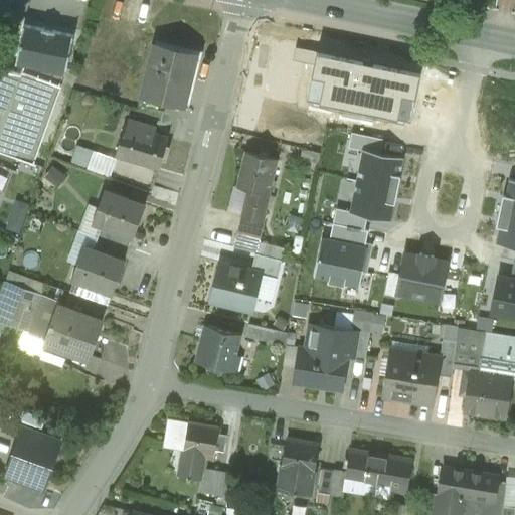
[(55,31),(42,28),(23,25),(15,62),(64,72),(66,73),(74,35),(55,31)]
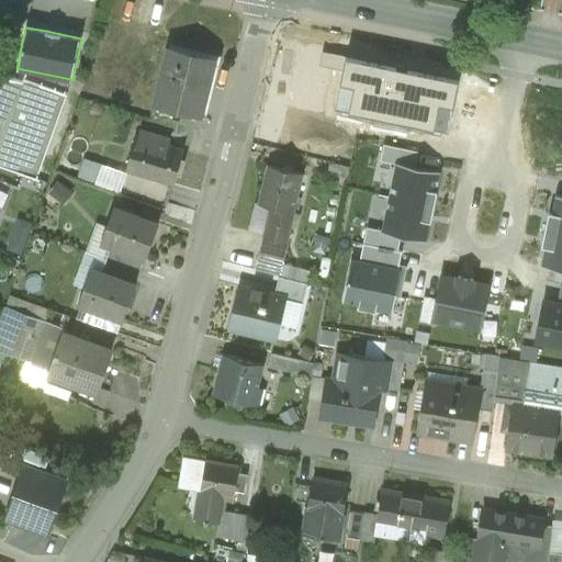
[(212,62),(169,51),(157,102),(200,113),(212,62)]
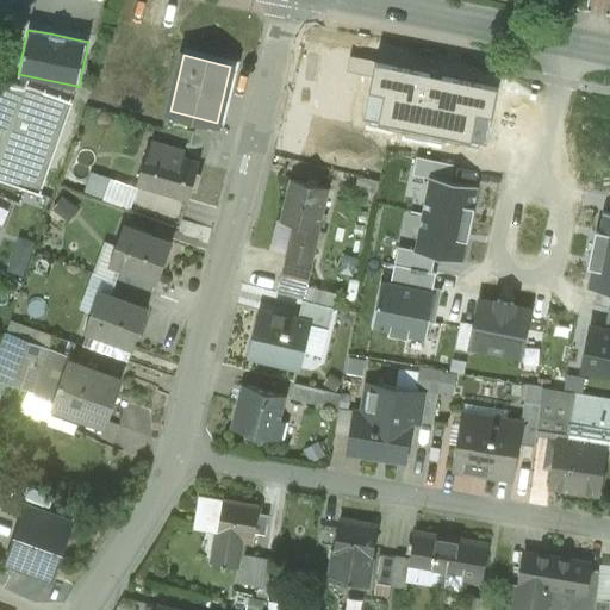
[(29,76),(24,87),(0,81),(0,179),(41,193),(73,101),(70,100),(76,86),(29,76)]
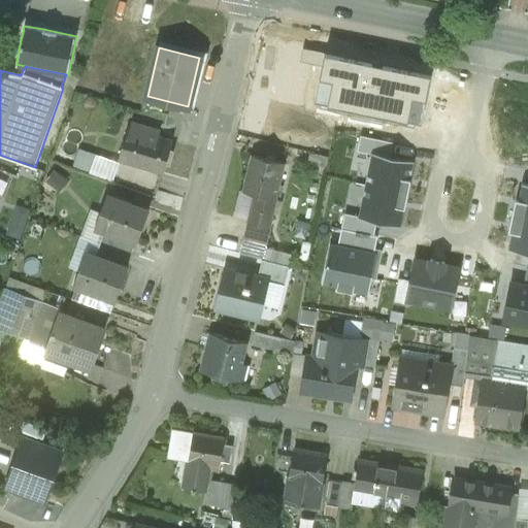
[(154,130),(131,124),(130,129),(128,129),(119,160),(163,172),(171,142),(152,136),(154,130)]
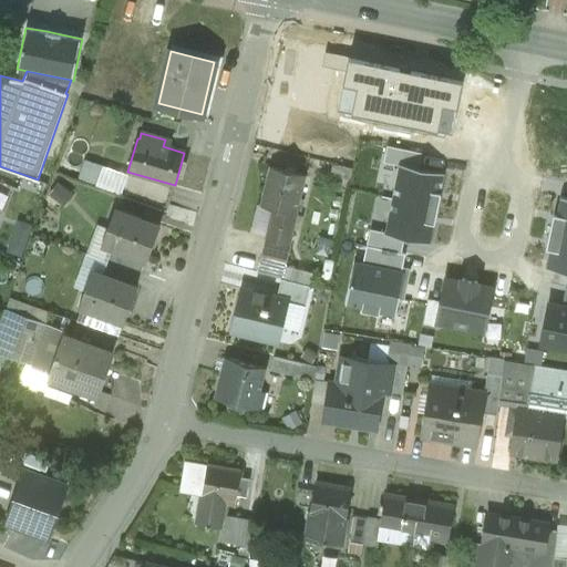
[(83,158),(76,177),(120,191),(125,172),(83,158)]
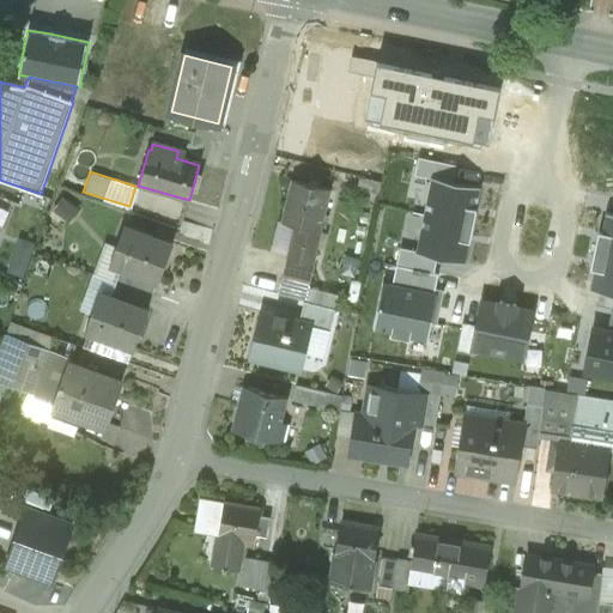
[(469,265),(485,186),(423,174),(408,253),(437,259),(469,265)]
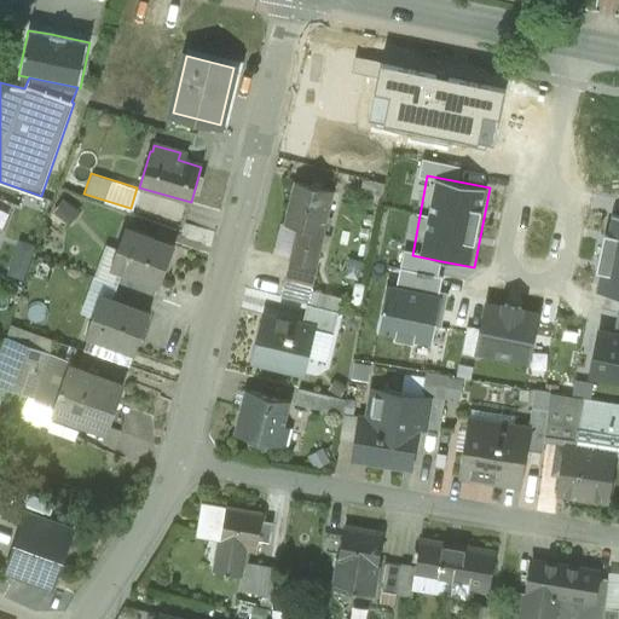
[(331,190),(295,181),(285,225),(298,227),(290,260),(317,266),(324,233),(322,233),(331,190)]
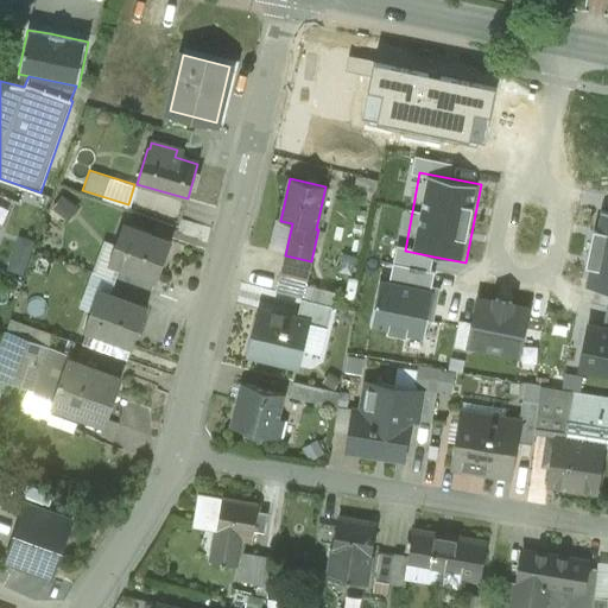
[(188,198),(137,184),(130,210),(179,228),(188,198)]
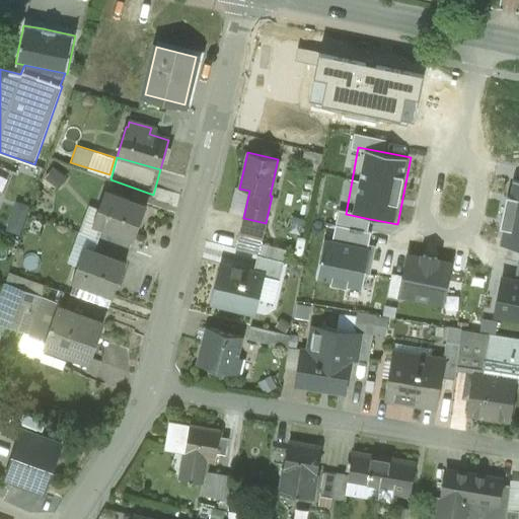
[(518,181),(511,180),(507,200),(505,211),(500,233),(498,240),(518,244),(518,181)]
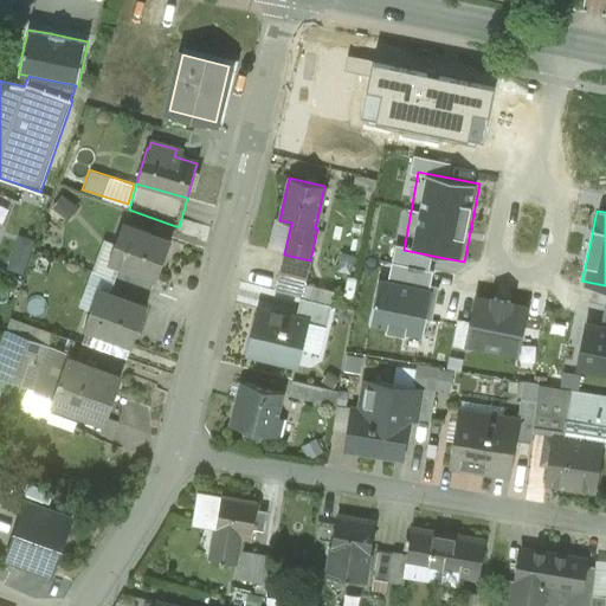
[(172,239),(124,221),(116,244),(126,247),(118,264),(121,265),(156,278),(158,278),(172,239)]
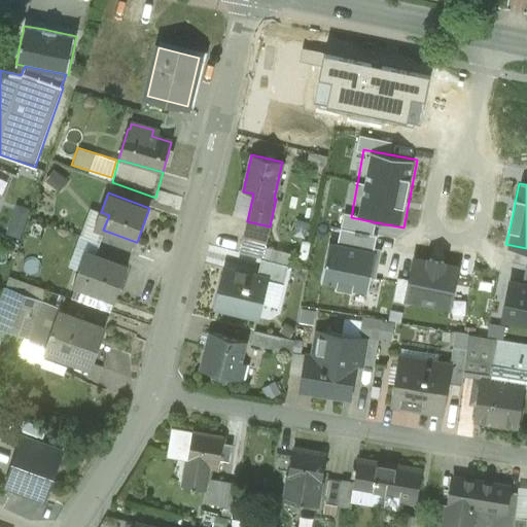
[(6,232),(19,235),(27,207),(14,204),(6,232)]
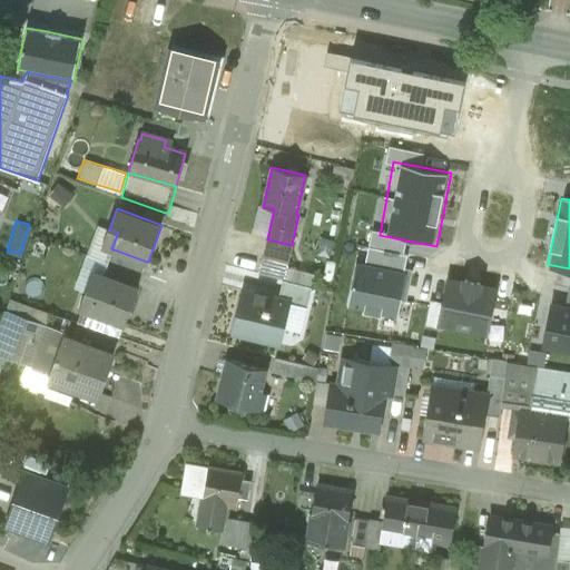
[(403,257),(406,241),(380,235),(371,234),(367,249),(403,257)]
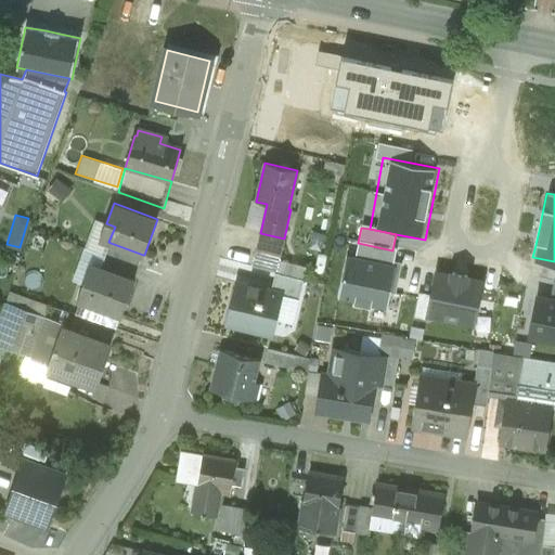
[(143,255),(111,243),(105,256),(138,268),(143,255)]
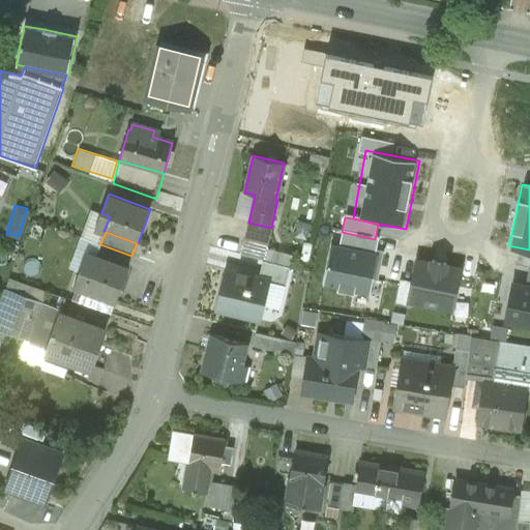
[(337,247),(374,256),(378,240),(375,239),(342,232),(337,247)]
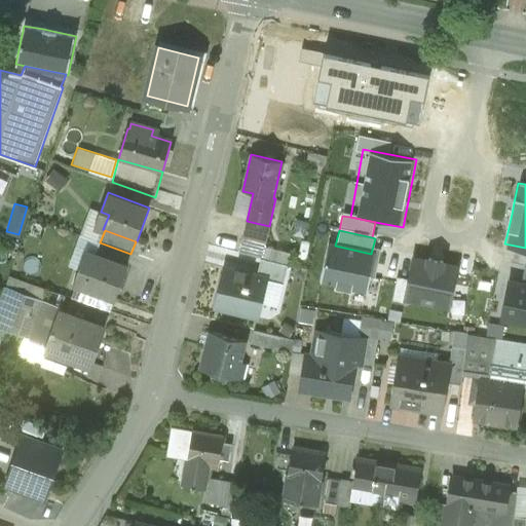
[(130,254),(100,242),(96,254),(126,266),(130,254)]
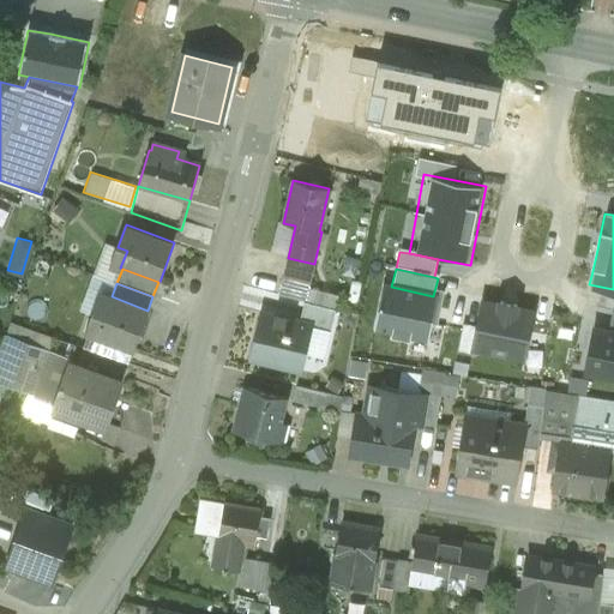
[(391,287),(385,286),(374,333),(425,344),(435,298),(433,296),(391,287)]
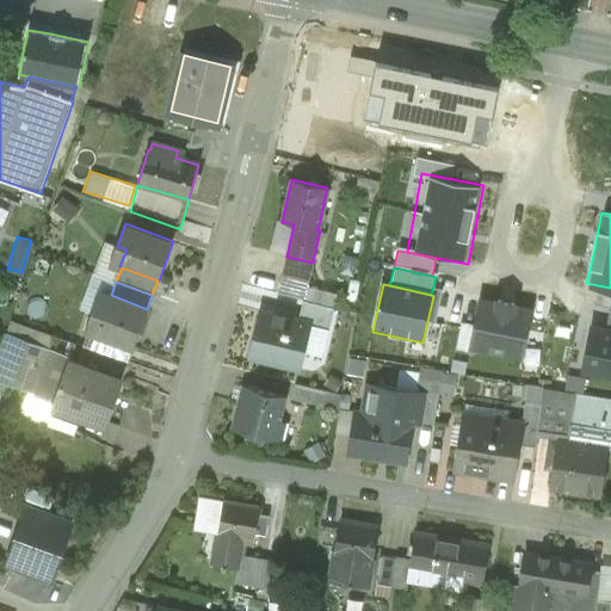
[(111,295),(110,295),(104,310),(94,307),(85,331),(134,349),(148,309),(147,309),(111,295)]
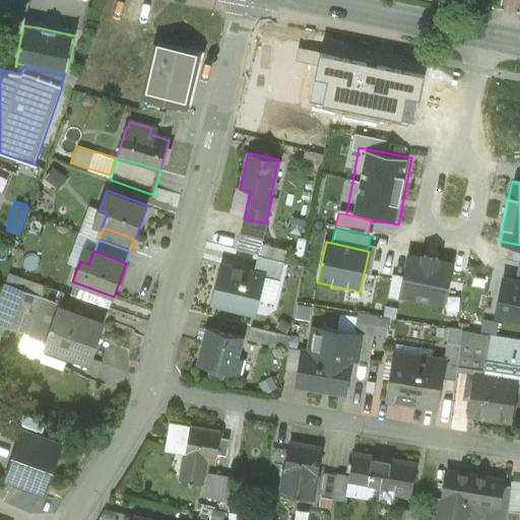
[(449,264),(408,256),(400,299),(441,307),(449,264)]
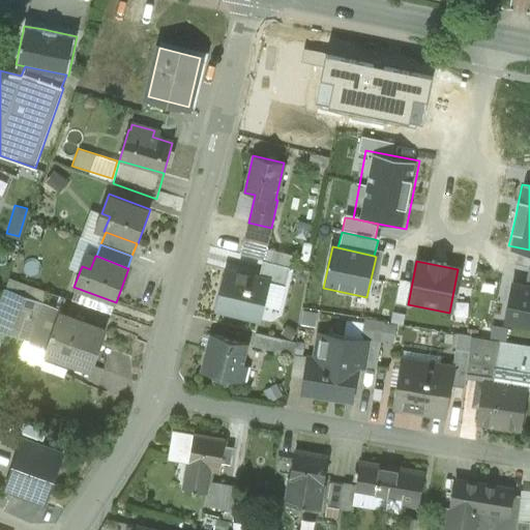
[(289,268),(265,262),(261,280),(270,282),(270,284),(285,287),(289,268)]
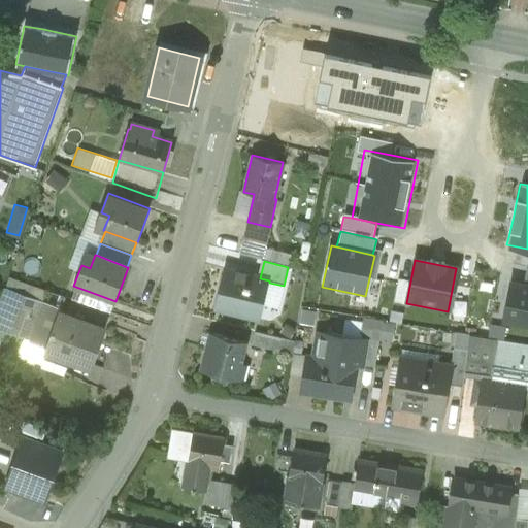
[(260,278),(225,269),(215,309),(259,321),(269,283),(269,281),(260,278)]
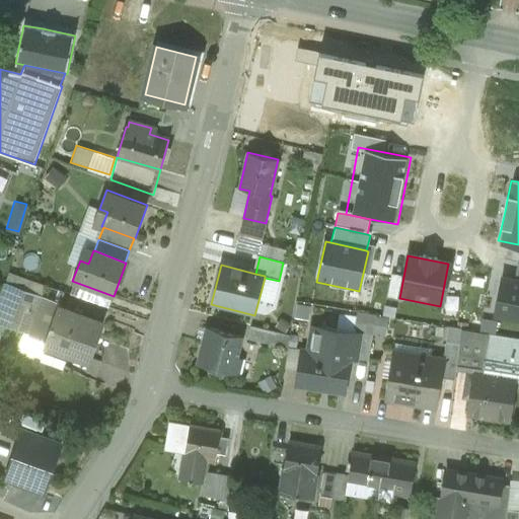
[(518,281),(514,281),(503,278),(494,319),(518,324),(518,281)]
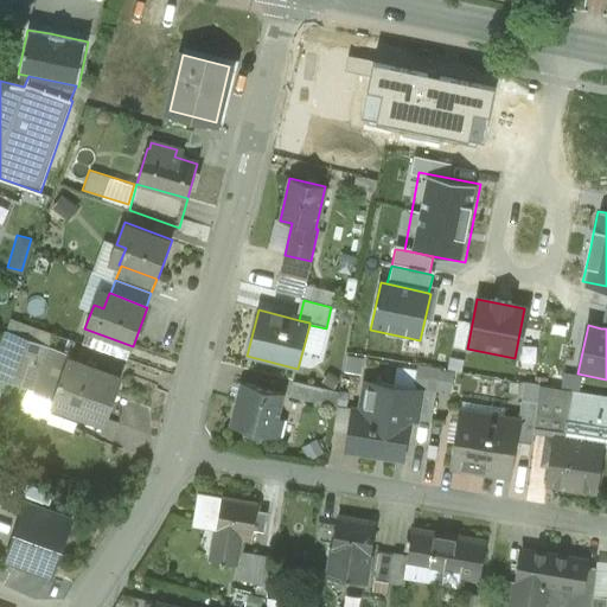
[(33,385),(48,347),(6,332),(0,346),(0,375),(33,388),(33,385)]
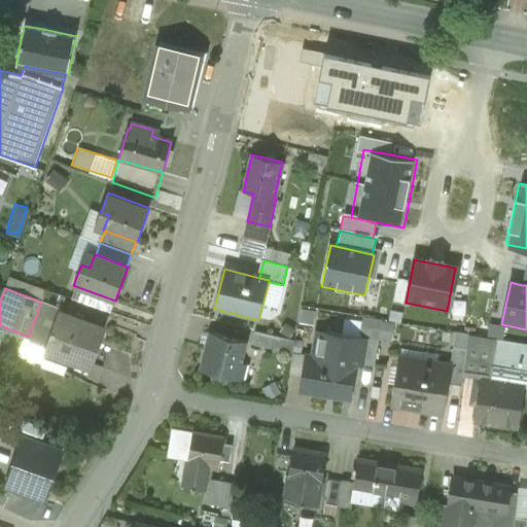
[(41,302),(29,335),(48,341),(59,312),(60,312),(61,308),(41,302)]
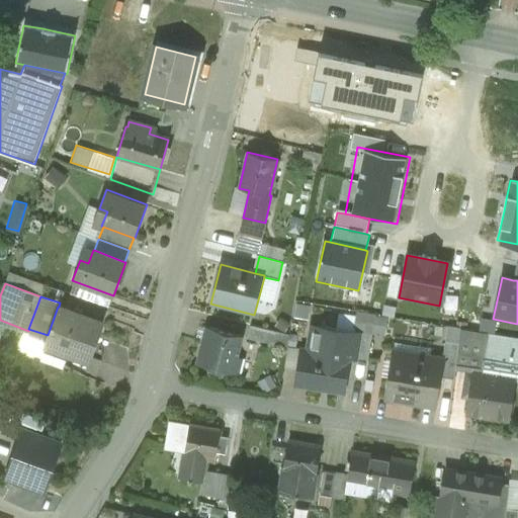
[(305,318),(307,305),(294,303),(292,316),(305,318)]
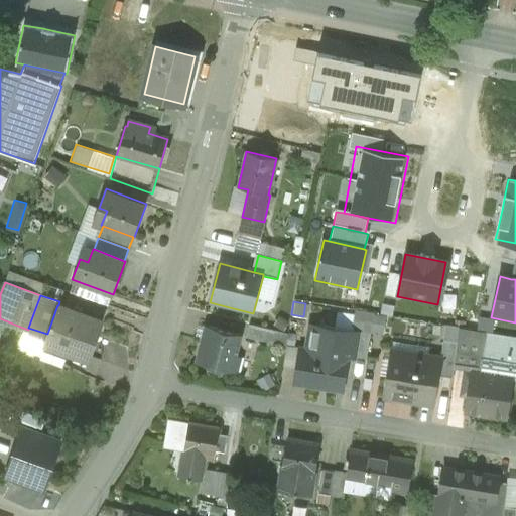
[(58,305),(57,305),(47,334),(44,344),(45,344),(47,340),(70,348),(89,355),(87,359),(89,360),(103,321),(58,305)]
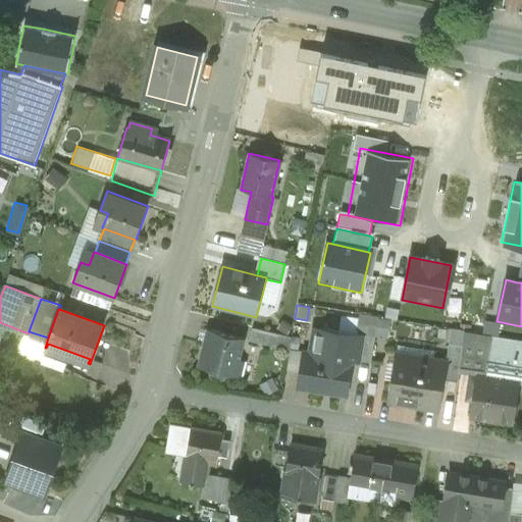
[(390,320),(378,318),(375,335),(387,337),(390,320)]
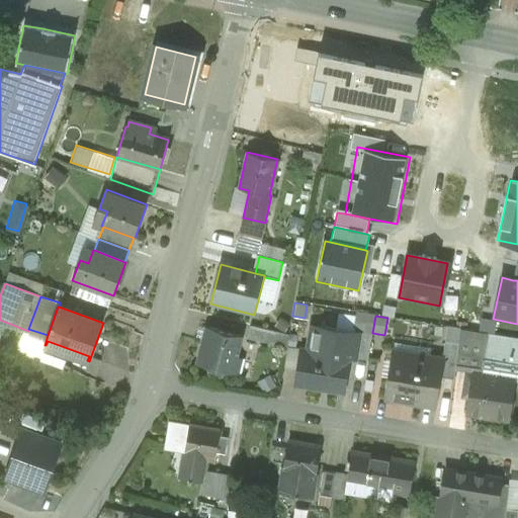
[(274,331),(250,325),(246,339),(271,345),(274,331)]
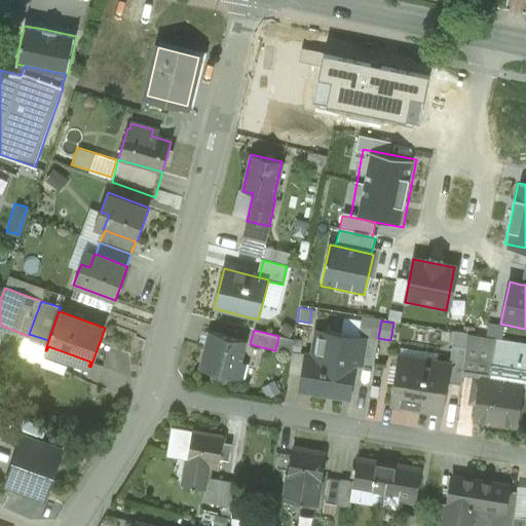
[(467,334),(454,332),(452,346),(465,348),(467,334)]
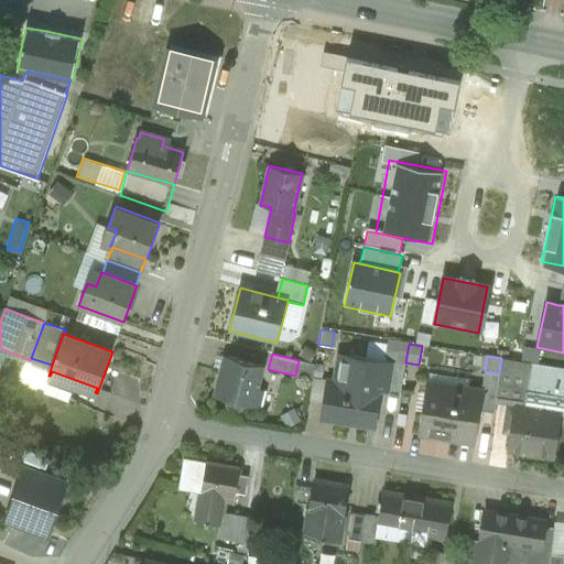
[(262,367),(223,357),(213,397),(259,409),(264,389),(258,388),(262,367)]
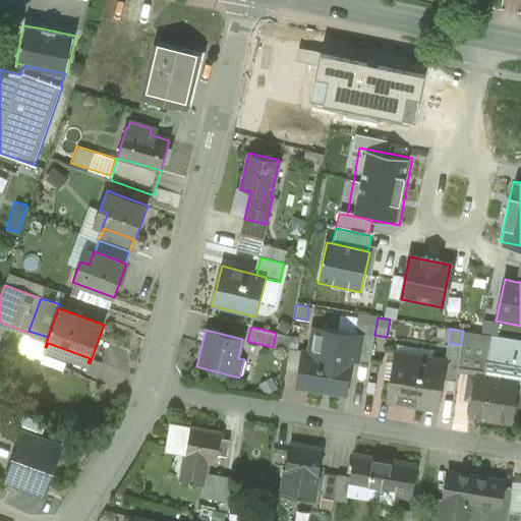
[(464,331),(462,345),(458,374),(474,377),(482,378),(484,361),(483,361),(487,335),(464,331)]
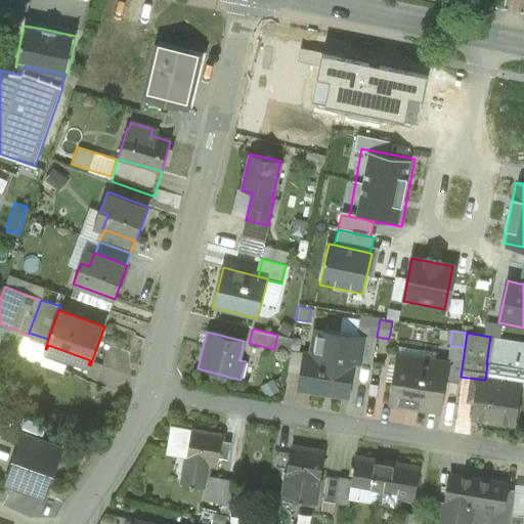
[(357,337),(339,334),(337,347),(321,344),(319,355),(338,358),(339,354),(354,356),(357,337)]
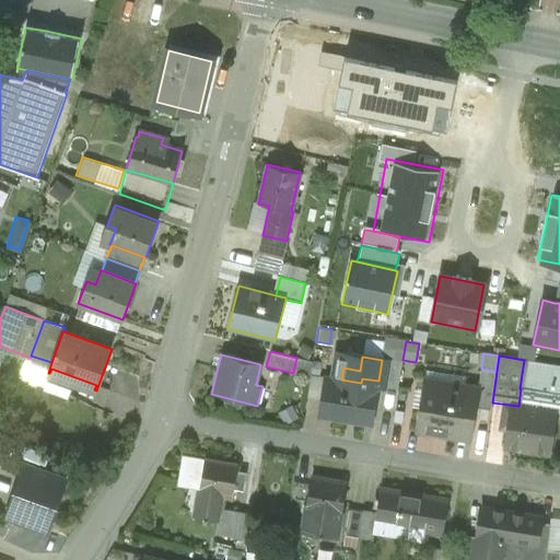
[(403,360),(387,357),(383,387),(397,389),(403,360)]
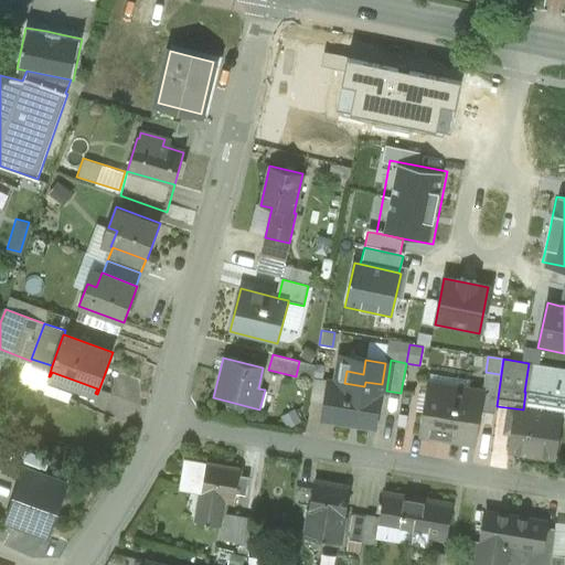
[(560,369),(529,363),(524,392),(525,392),(555,397),(560,369)]
